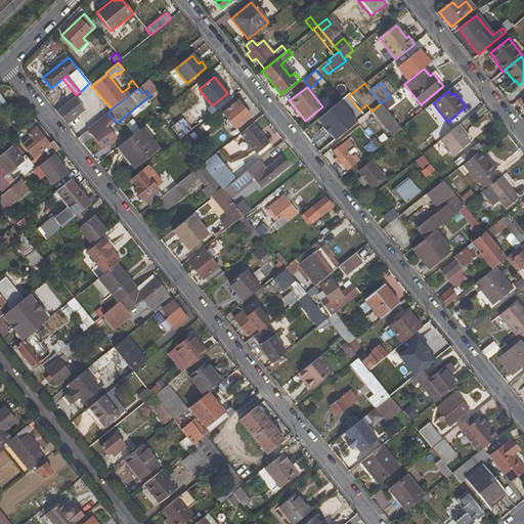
[(387,111),(396,103),(390,96),(381,103),(387,111)]
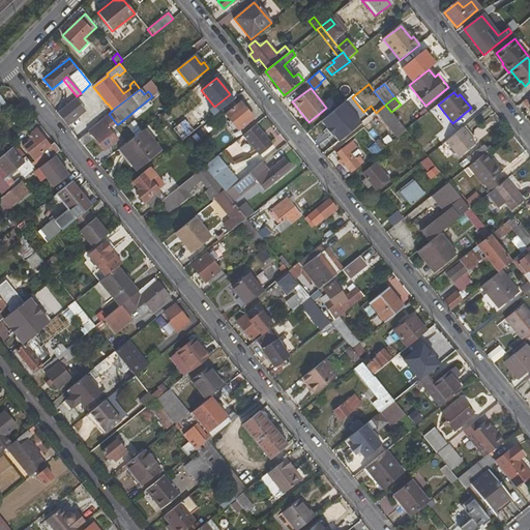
[(86,111),(76,98),(57,114),(66,126),(86,111)]
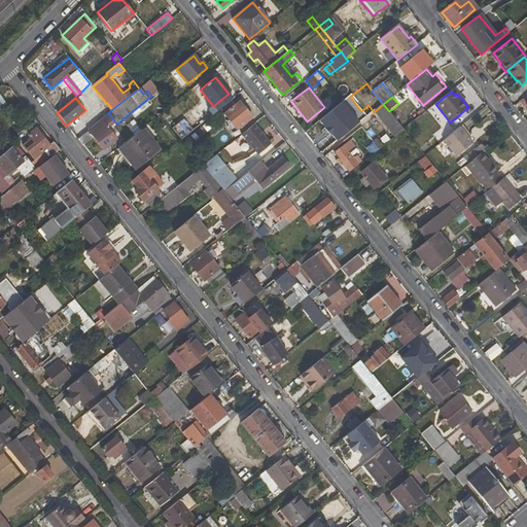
[(329,136),(330,135),(336,143),(365,118),(349,98),(319,123),(324,129),(323,130),(329,136)]
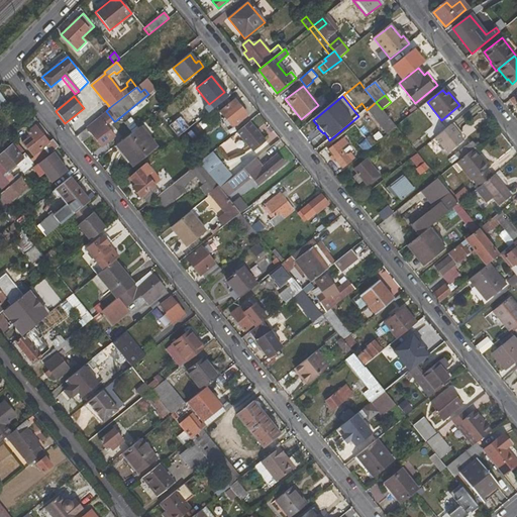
[(219,111),(231,127),(247,115),(235,99),(219,111)]
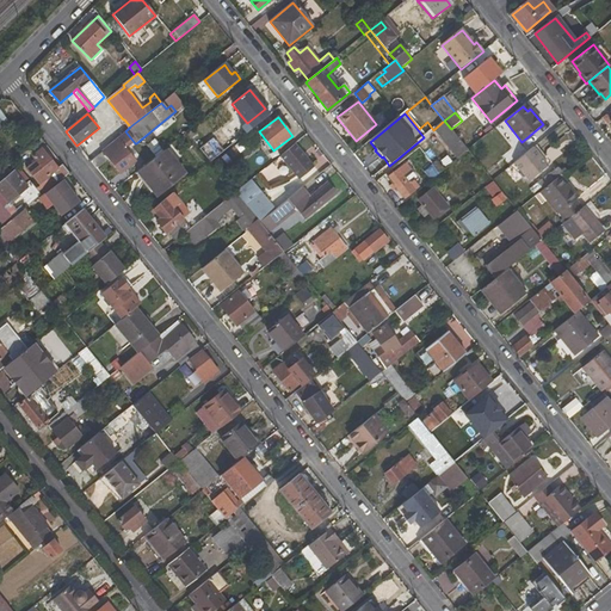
[(171,125),(179,135),(184,130),(177,121),(171,125)]
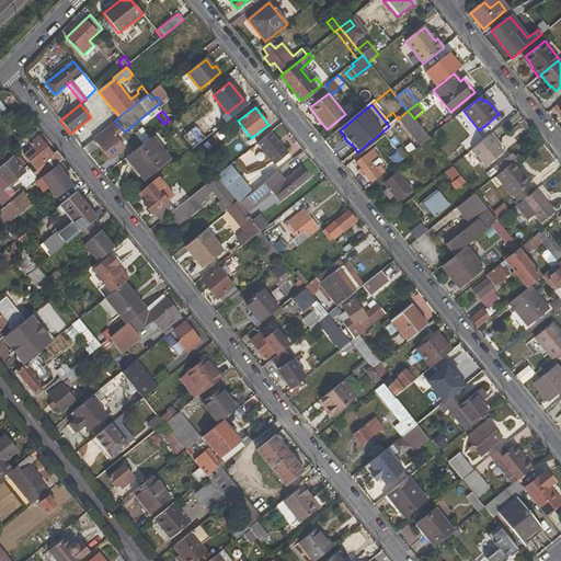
[(398,119),(419,146),(430,138),(414,118),(408,111),(398,119)]
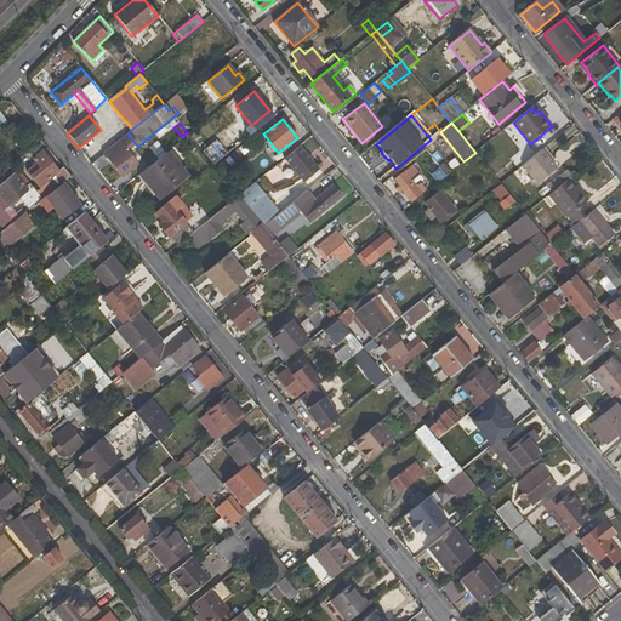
[(201,135),(198,130),(189,137),(193,141),(201,135)]
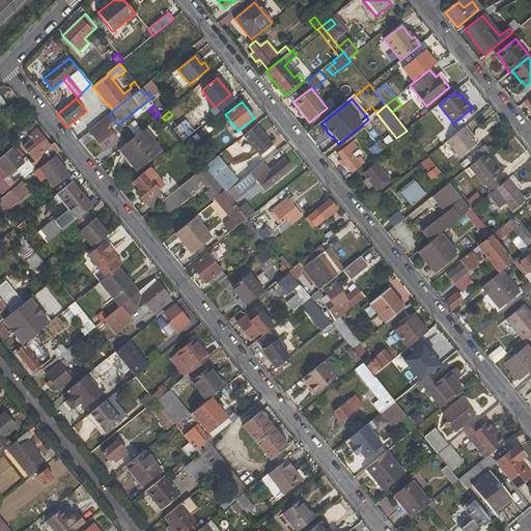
[(109,130),(117,124),(109,114),(86,132),(88,133),(78,141),(83,147),(93,138),(105,150),(118,140),(109,130)]
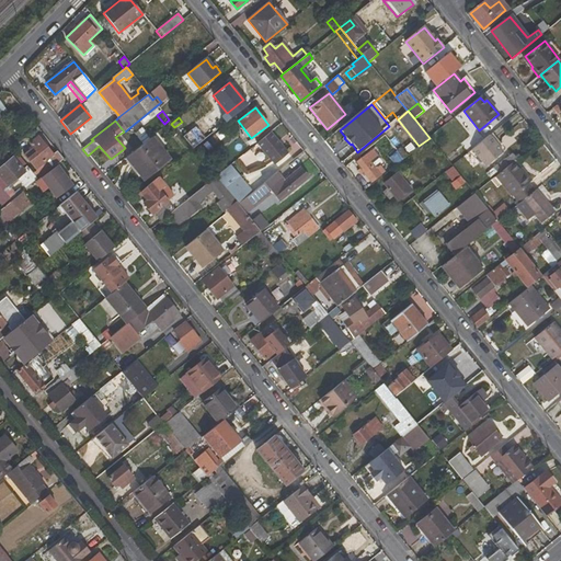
[(274,165),(288,153),(272,133),(256,145),(274,165)]
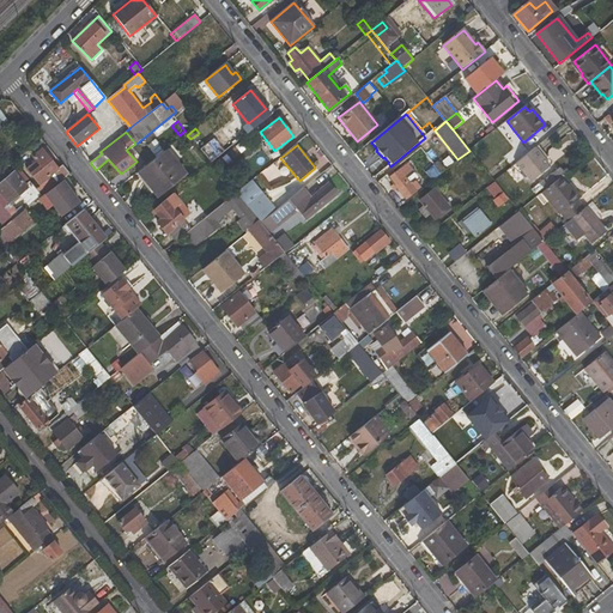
[(530,181),(548,165),(534,147),(516,163),(530,181)]
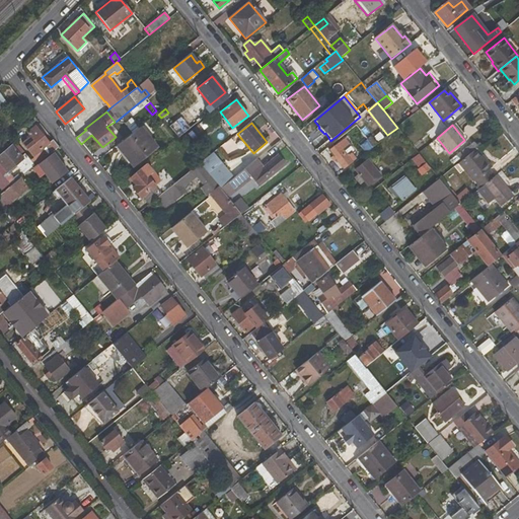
[(52,153),(59,147),(53,140),(48,144),(34,127),(27,133),(33,141),(25,148),(33,157),(42,151),(43,152),(47,157),(52,153)]
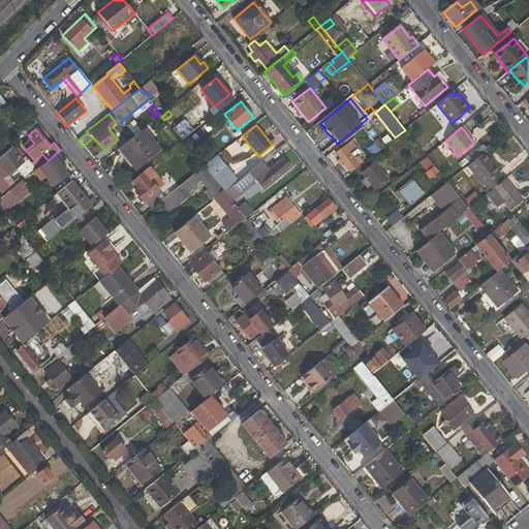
[(160,152),(143,129),(134,136),(118,149),(136,172),(160,152)]
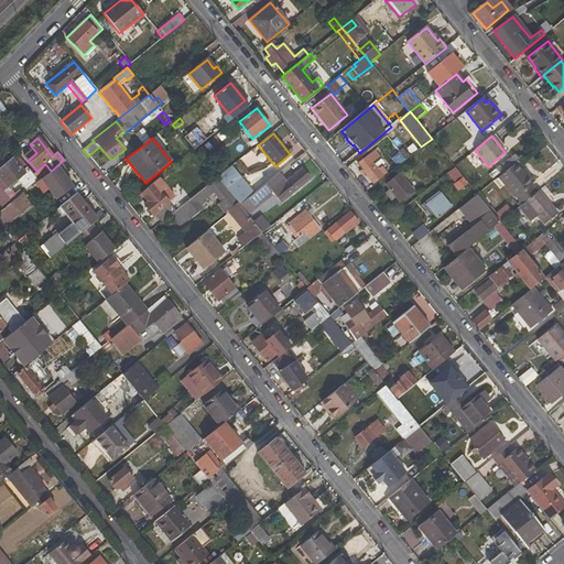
[(379,144),(386,152),(392,147),(386,140),(379,144)]
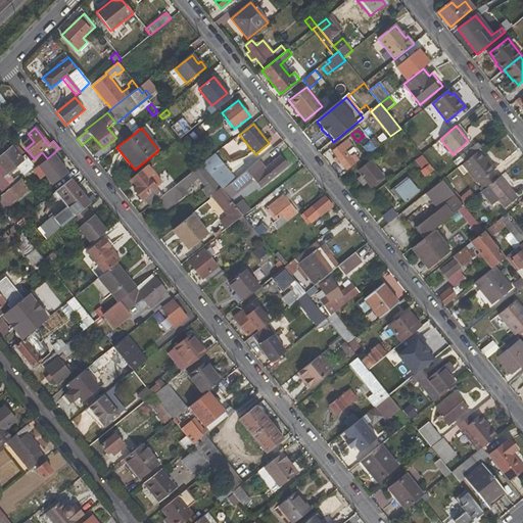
[(339,161),(346,170),(359,160),(353,154),(349,157),(345,151),(352,145),(347,139),(332,152),(336,157),(333,159),(336,163),(339,161)]
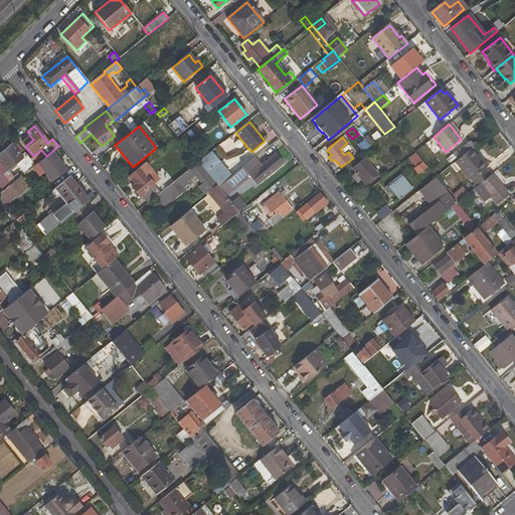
[(470,141),(447,159),(452,165),(455,162),(471,150),(475,147),(470,141)]
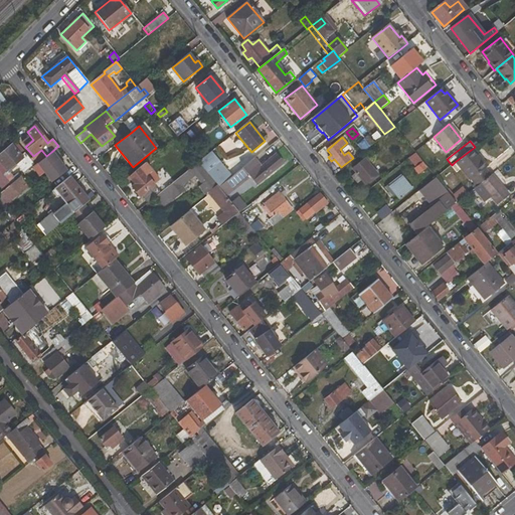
[(21,155),(12,144),(0,153),(0,171),(11,184),(16,180),(8,170),(15,165),(23,174),(31,168),(34,165),(31,160),(24,152),(21,155)]
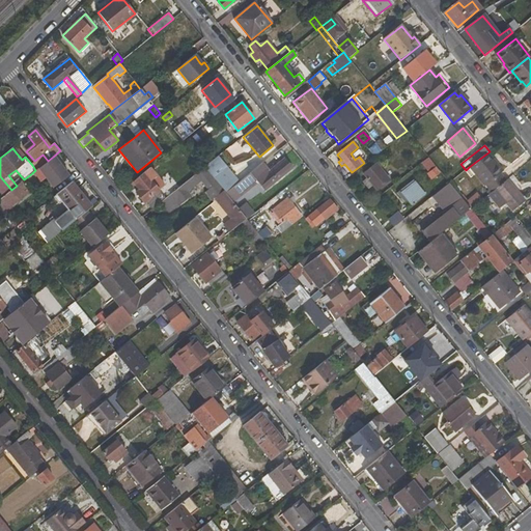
[(469,167),(491,193),(506,180),(500,173),(503,171),(498,165),(495,167),(491,161),(485,155),(469,167)]
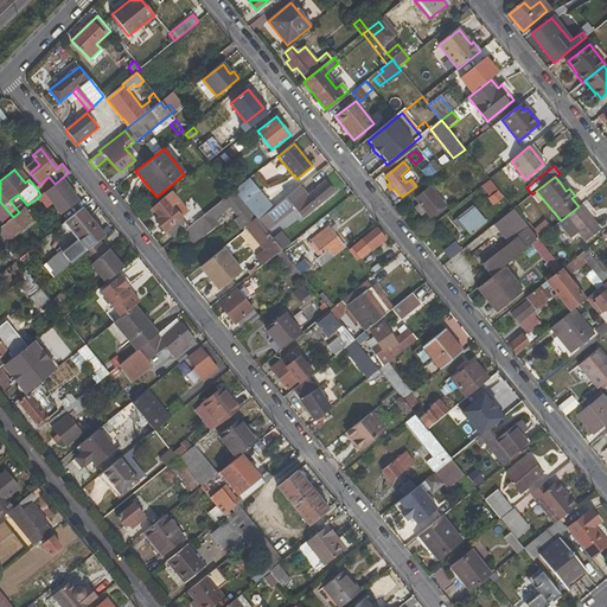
[(40,195),(55,184),(50,178),(37,189),(40,195)]
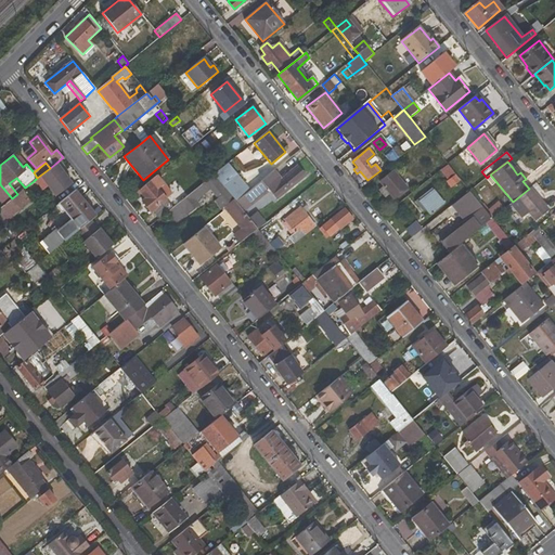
[(54,196),(72,183),(55,164),(50,168),(37,178),(34,181),(41,191),(47,186),(54,196)]
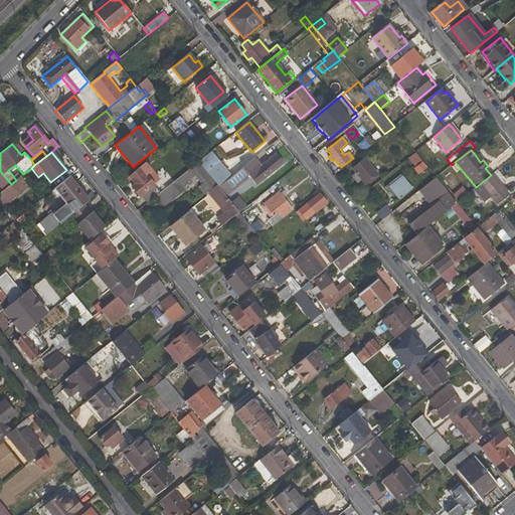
[(231,177),(211,152),(197,163),(216,186),(218,188),(231,177)]
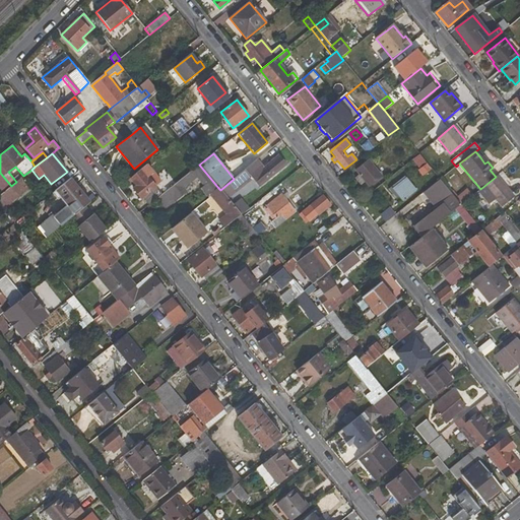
[(431,169),(418,153),(411,159),(418,168),(416,170),(423,176),(431,169)]
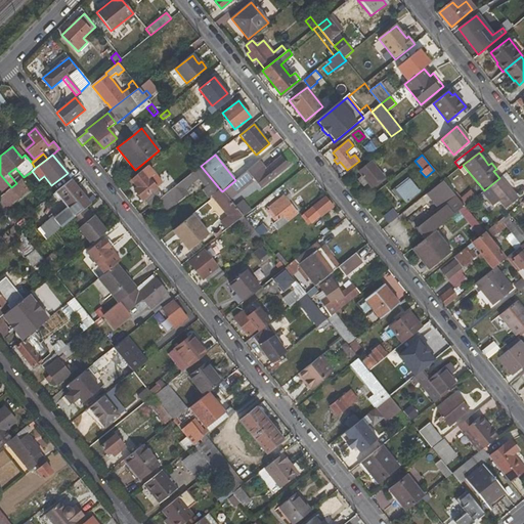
[(279,158),(265,170),(259,162),(235,180),(222,191),(230,201),(256,180),(261,187),(287,166),(279,158)]
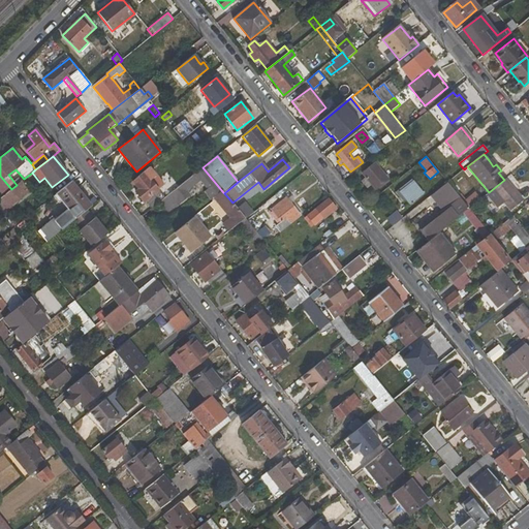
[(371,185),(375,189),(387,179),(375,163),(362,174),(365,178),(361,181),(367,188),(371,185)]
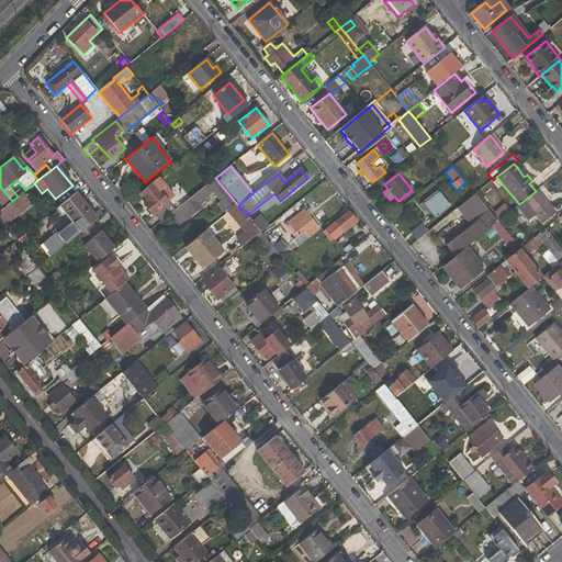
[(224,213),(236,203),(215,178),(175,211),(168,216),(177,227),(201,209),(199,204),(213,192),(221,201),(217,204),(224,213)]
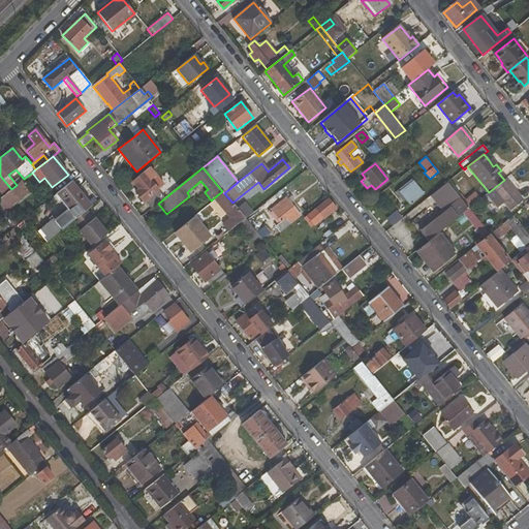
[(145,200),(152,209),(158,204),(164,198),(144,173),(131,182),(137,189),(135,191),(143,201),(145,200)]
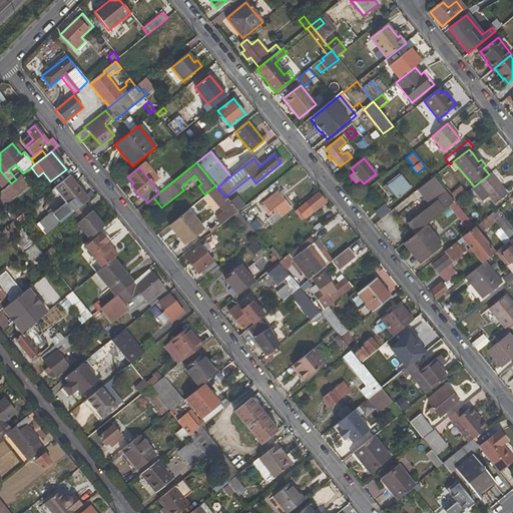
[(500,184),(505,180),(495,168),(489,174),(474,186),(471,188),(481,200),(488,195),(494,203),(507,193),(500,184)]
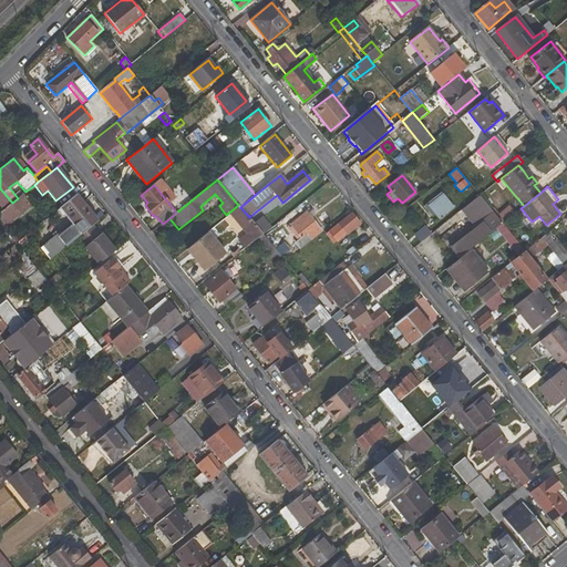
[(0,188),(0,206),(3,210),(12,203),(0,188)]
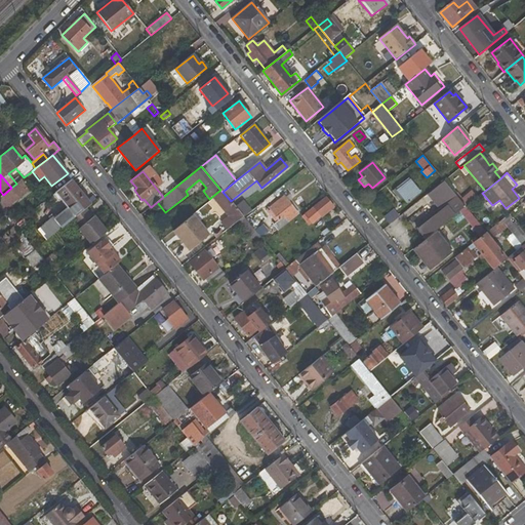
[(403,197),(398,190),(410,180),(408,178),(393,191),(399,200),(403,197)]
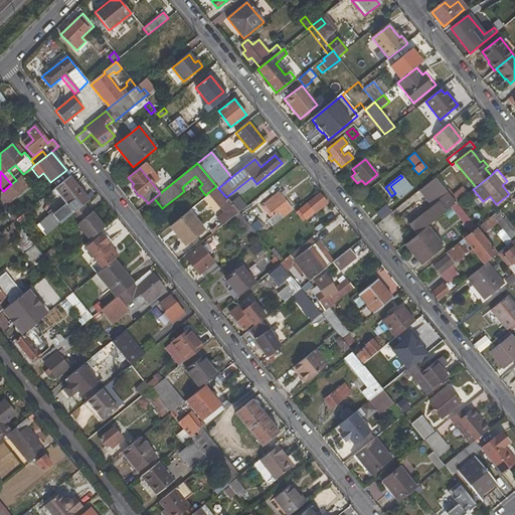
[(53,215),(41,200),(21,216),(14,222),(27,236),(34,245),(71,215),(86,204),(90,201),(69,176),(53,189),(66,204),(53,215)]
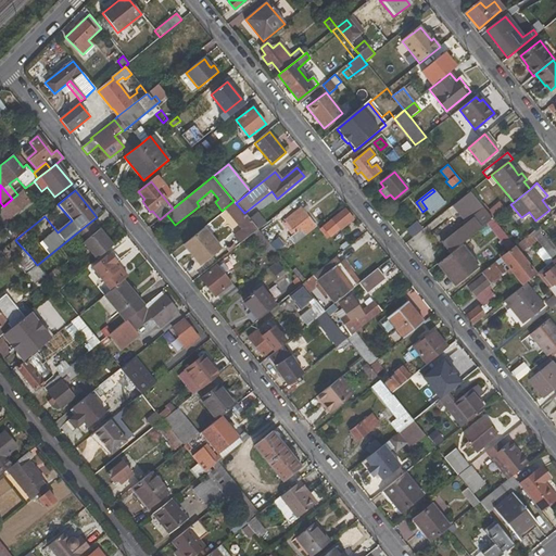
[(3,206),(0,209),(0,220),(15,240),(23,234),(10,218),(30,202),(22,191),(17,194),(12,199),(3,206)]
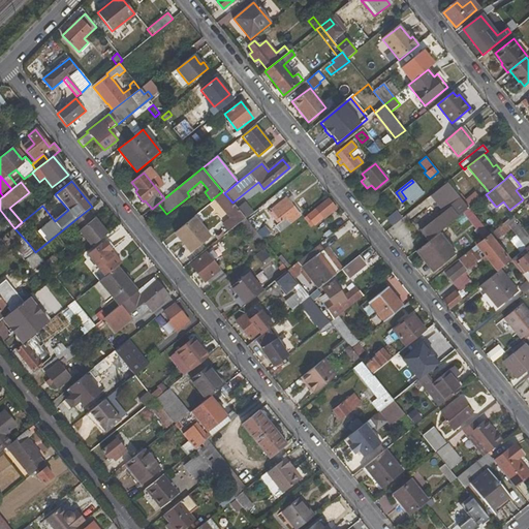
[(410,204),(423,194),(413,182),(401,191),(406,198),(410,204)]
